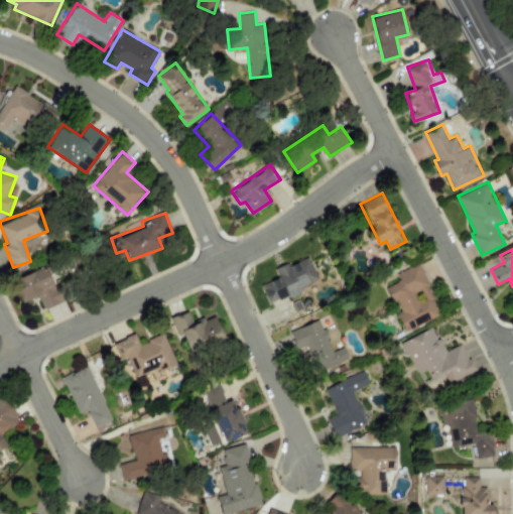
[(270,303),(300,290),(299,287),(319,279),(310,256),(289,264),(288,262),(275,267),(279,276),(262,283),(270,303)]
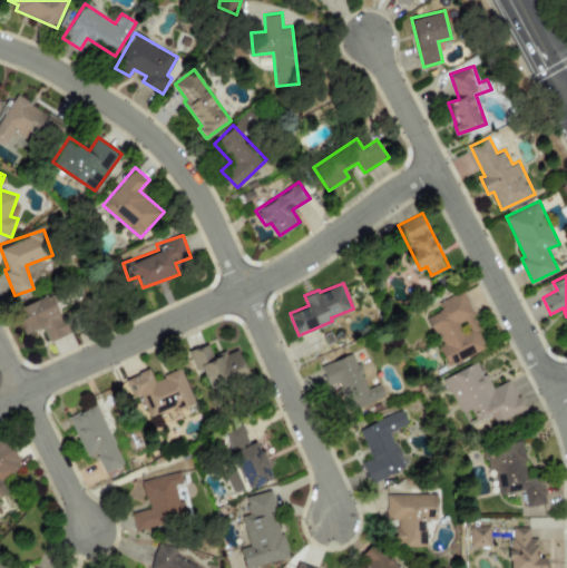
[(489,348),(465,290),(439,300),(443,310),(430,315),(442,344),(440,345),(448,364),(489,348)]
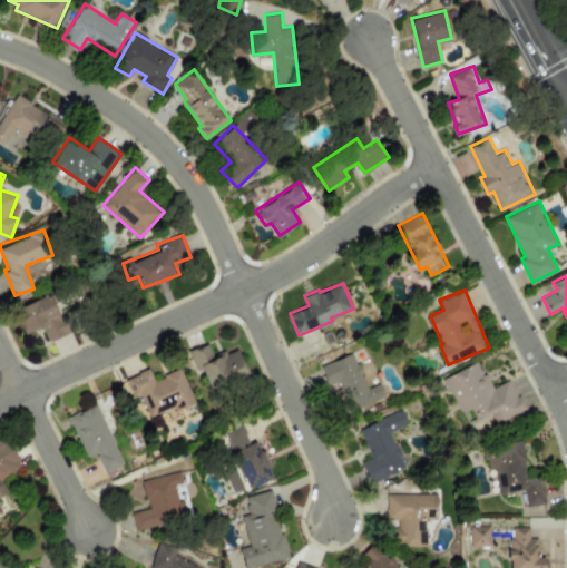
[(50,341),(69,333),(52,293),(16,307),(27,333),(45,326),(50,341)]
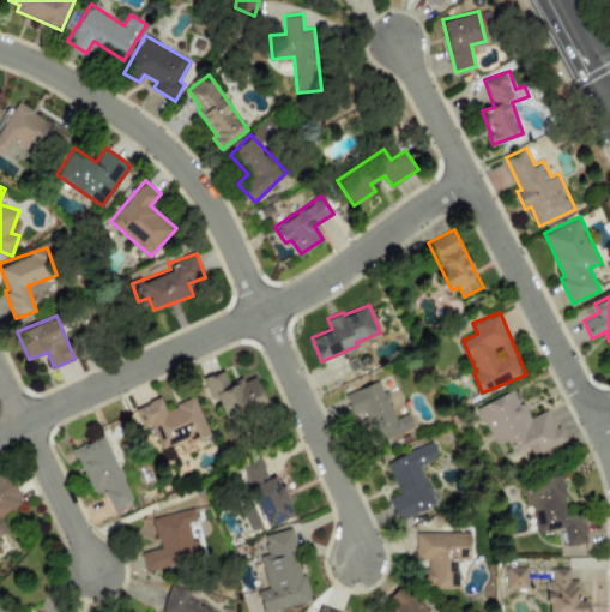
[(207,376),(223,420),(267,403),(257,375),(245,379),(243,376),(229,381),(225,370),(207,376)]
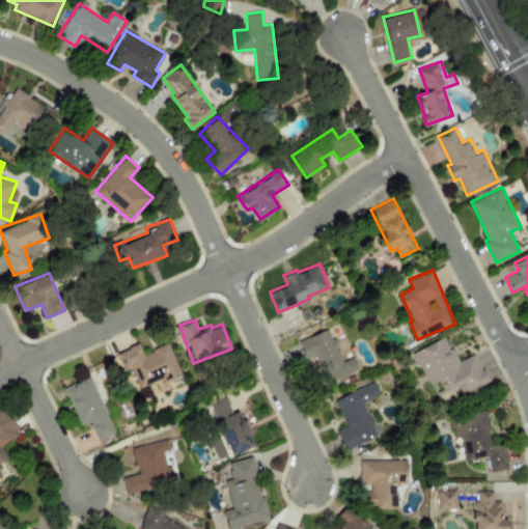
[(300,340),(307,359),(316,355),(327,381),(360,368),(355,356),(343,361),(331,328),(300,340)]
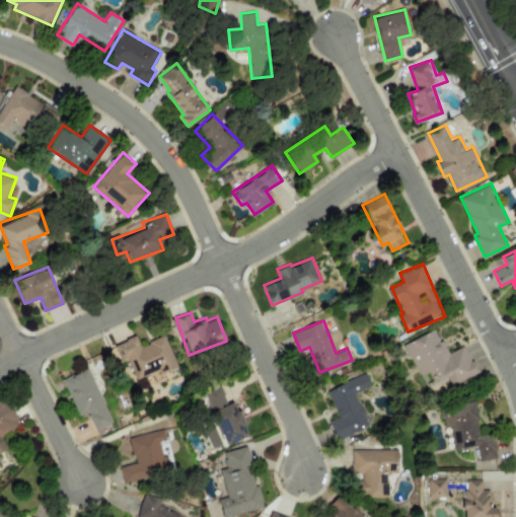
[(426,385),(449,375),(453,385),(480,374),(466,345),(448,353),(437,328),(406,342),(426,385)]
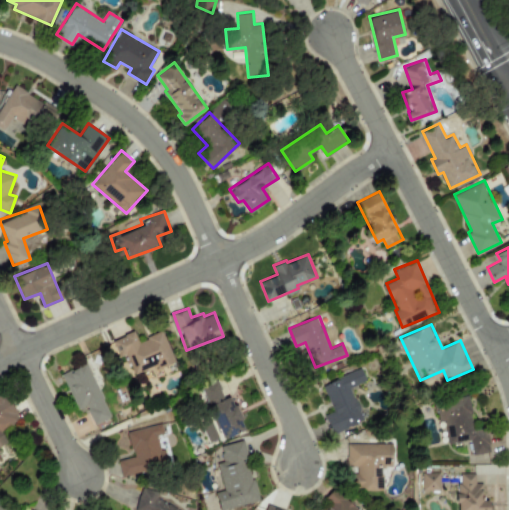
[(135,372),(159,364),(160,367),(175,361),(164,330),(139,339),(136,330),(114,338),(120,356),(128,353),(135,372)]
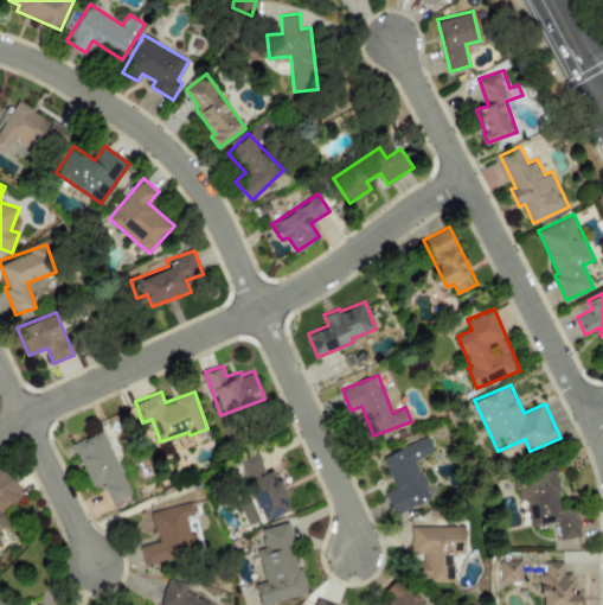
[(92,484),(103,481),(113,502),(133,494),(103,430),(74,443),(92,484)]
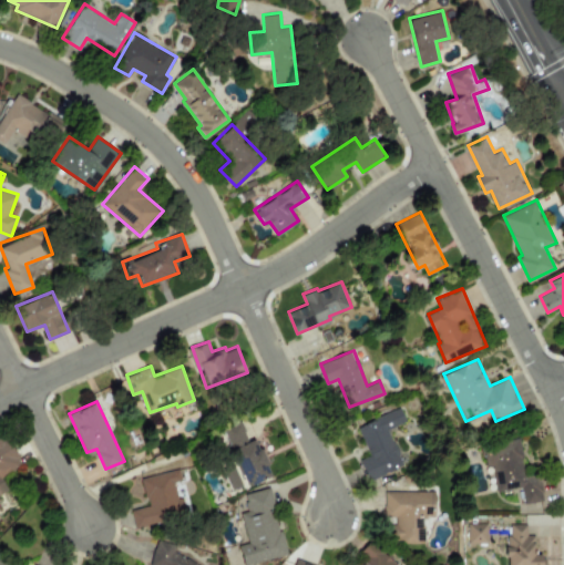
[(359,424),(371,454),(361,458),(370,479),(406,464),(390,428),(408,420),(402,407),(359,424)]
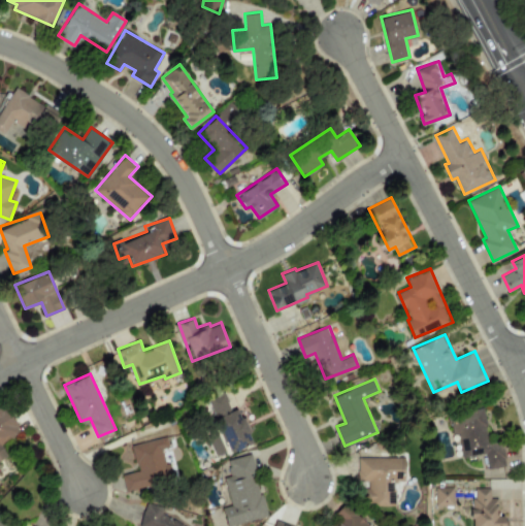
[(209,397),(222,433),(210,437),(217,454),(228,450),(229,452),(254,444),(240,407),(232,409),(225,391),(209,397)]
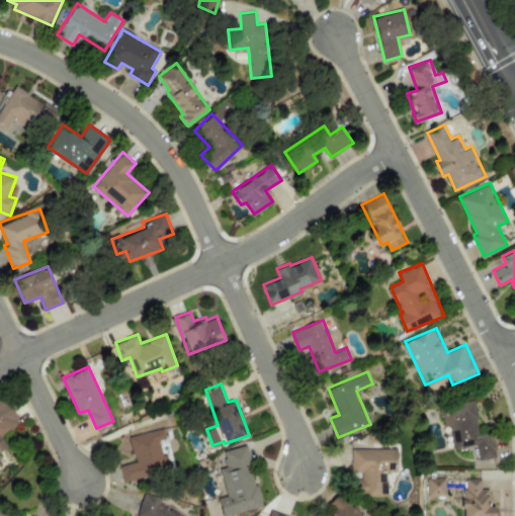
[(0,432),(19,422),(5,395),(0,397),(0,450),(8,446),(0,432)]
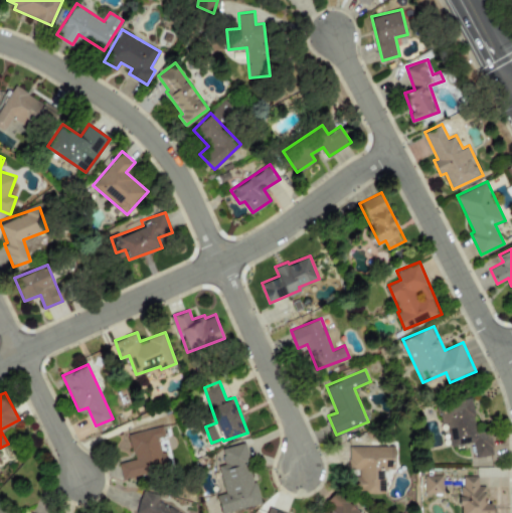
[(452,446),(474,442),(477,457),(495,454),(491,429),(477,431),(472,397),(439,402),(442,422),(448,421),(452,446)]
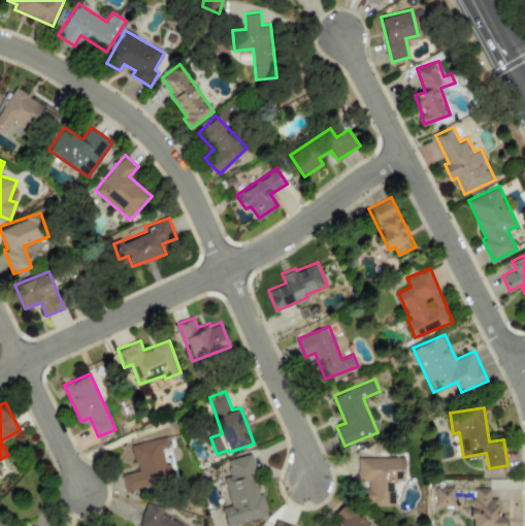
[(133,442),(138,470),(123,473),(126,489),(174,480),(171,462),(166,463),(163,448),(169,447),(168,436),(133,442)]
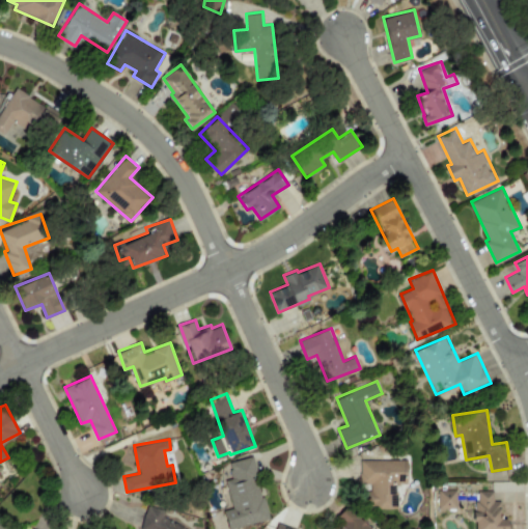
[(270,518),(253,455),(229,462),(233,477),(226,479),(233,507),(225,509),(229,528),(270,518)]
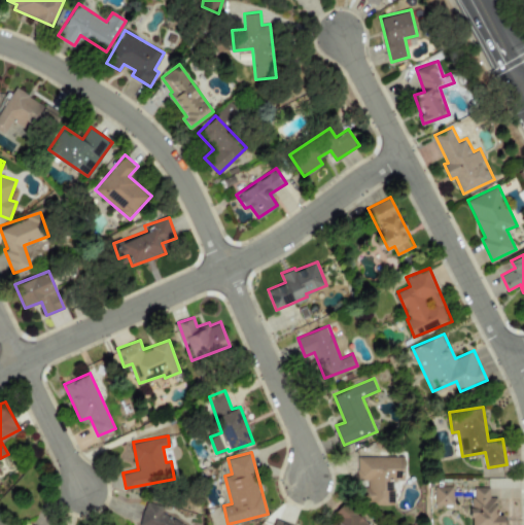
[(405,455),(358,455),(358,480),(365,480),(364,502),(394,502),(395,480),(405,480),(405,455)]
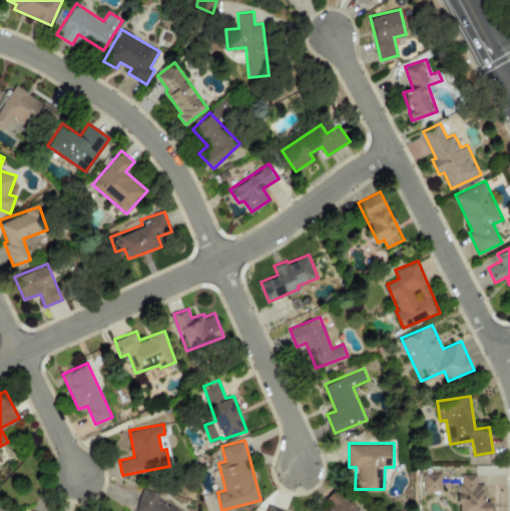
[(443,473),(425,472),(424,490),(442,490),(443,473)]
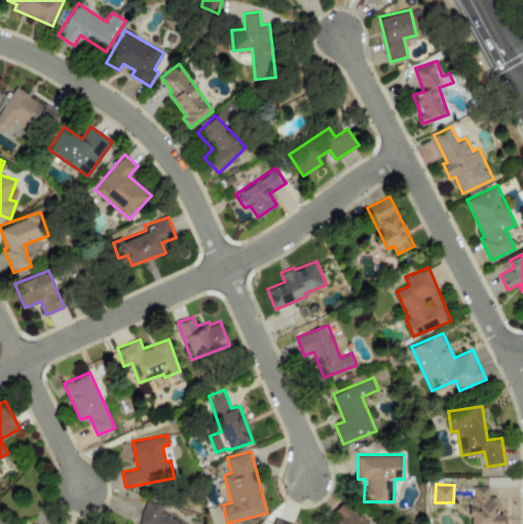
[(505,523),(505,513),(497,513),(497,495),(489,495),(489,485),(472,485),(472,523),(505,523)]
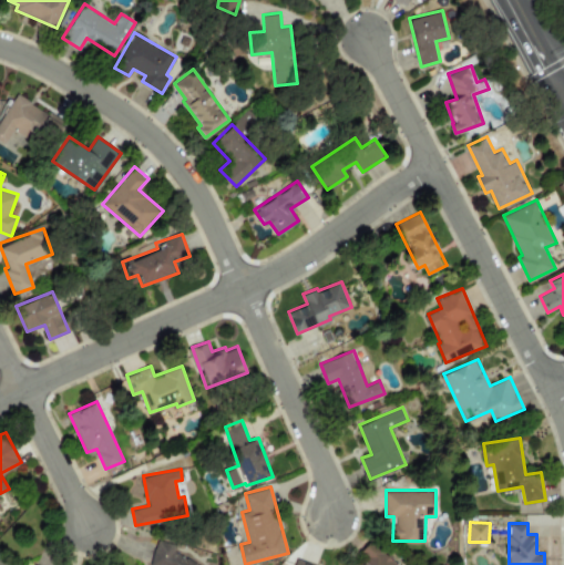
[(401,564),(373,537),(358,554),(363,560),(358,564),(401,564)]
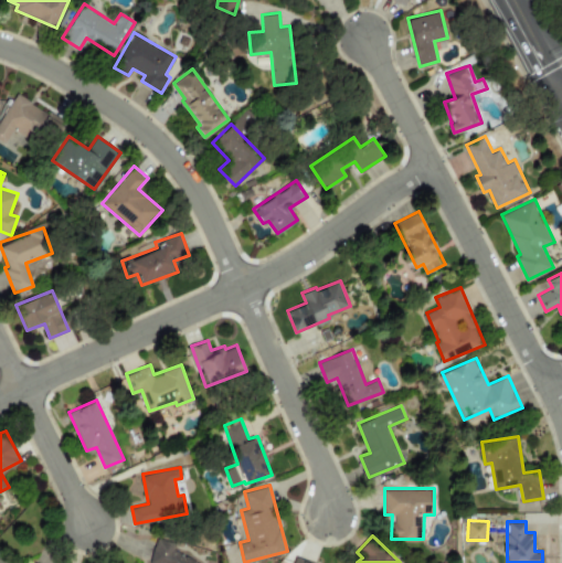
[(200,562),(203,558),(159,538),(148,561),(152,562),(200,562)]
